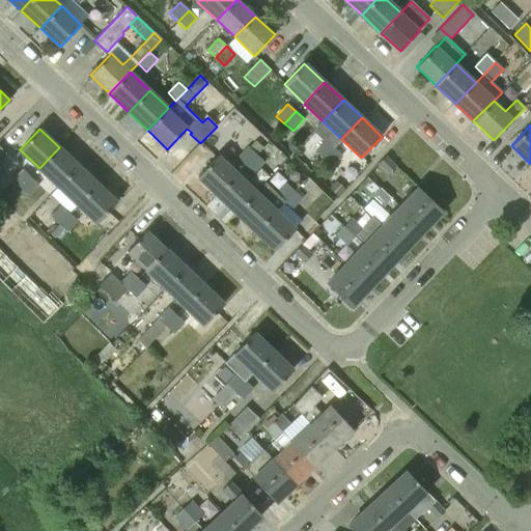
[(325,141),(315,151),(323,159),(333,148),(325,141)]
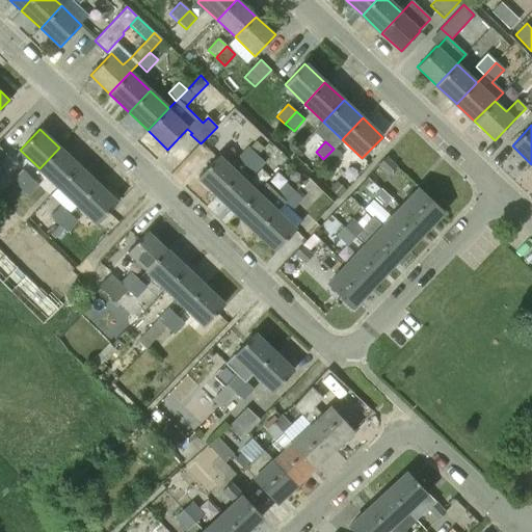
[(59,148),(40,168),(59,186),(79,166),(59,148)]
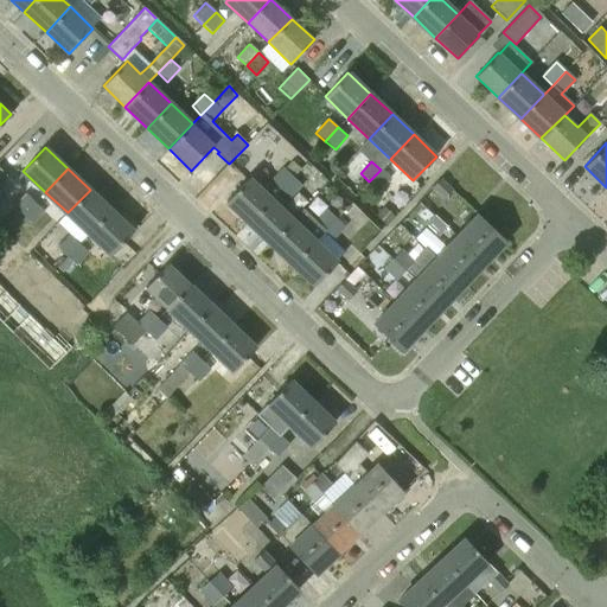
[(282,168),(270,181),(279,189),(280,190),(292,177),(291,176),(282,168)]
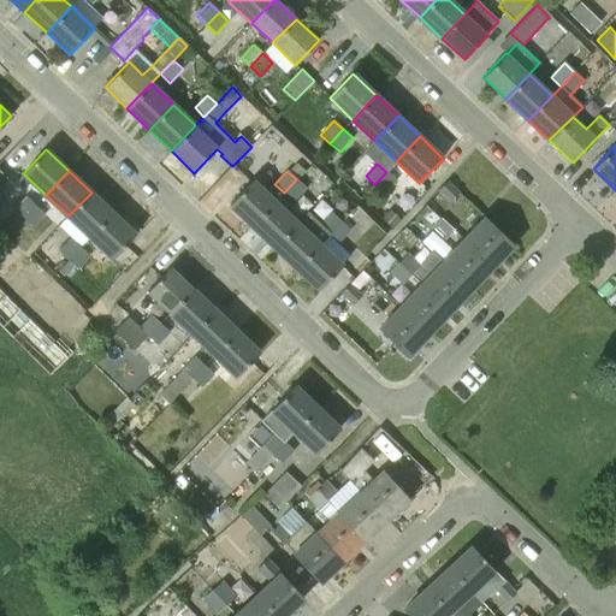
[(386,172),(374,184),(384,194),(396,181),(386,172)]
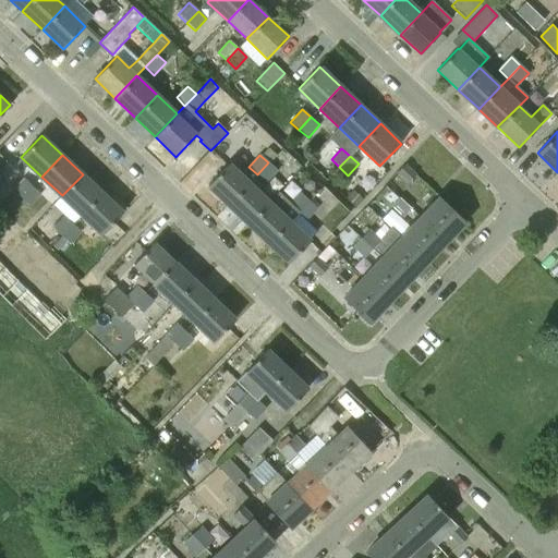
[(229,162),(207,185),(228,206),(250,182),(229,162)]
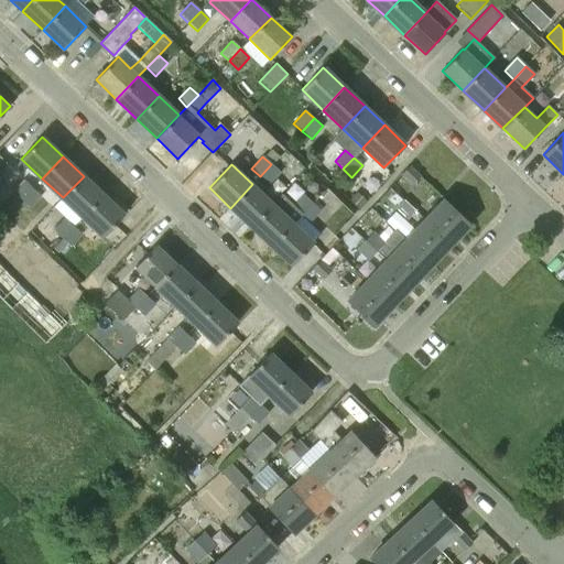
[(271,164),(260,176),(269,184),(280,172),(271,164)]
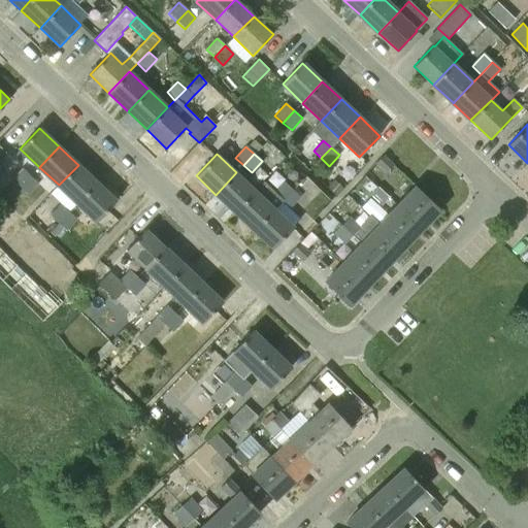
[(384,155),(375,164),(386,173),(394,165),(384,155)]
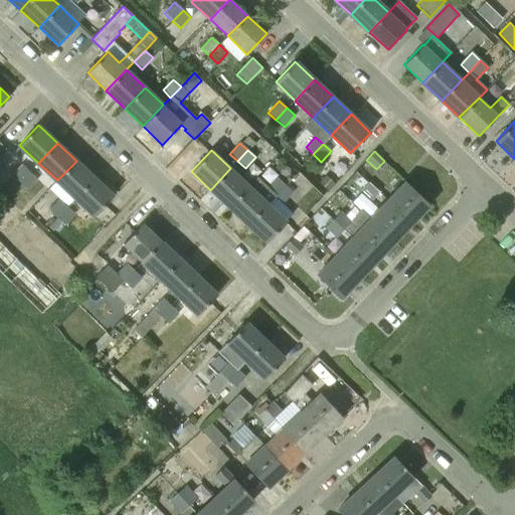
[(76,161),(57,180),(75,198),(95,178),(76,161)]
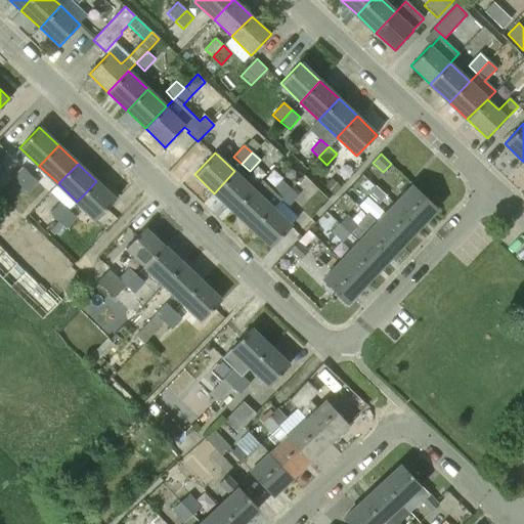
[(12,178),(20,185),(31,175),(23,167),(12,178)]
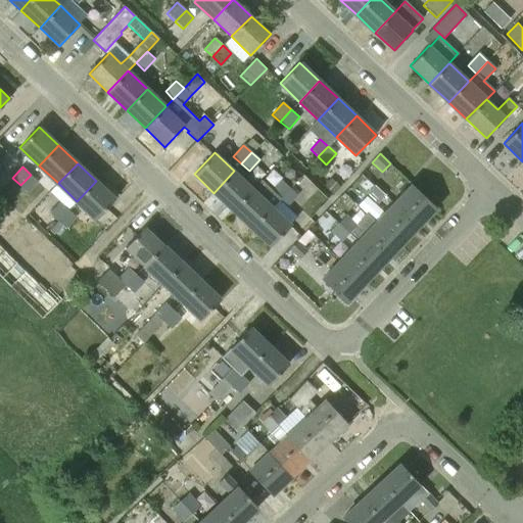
[(234,171),(214,193),(232,210),(252,189),(234,171)]
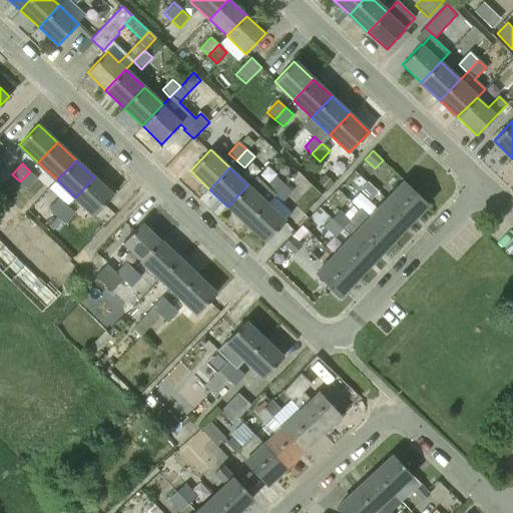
[(37,178),(30,171),(20,181),(28,188),(37,178)]
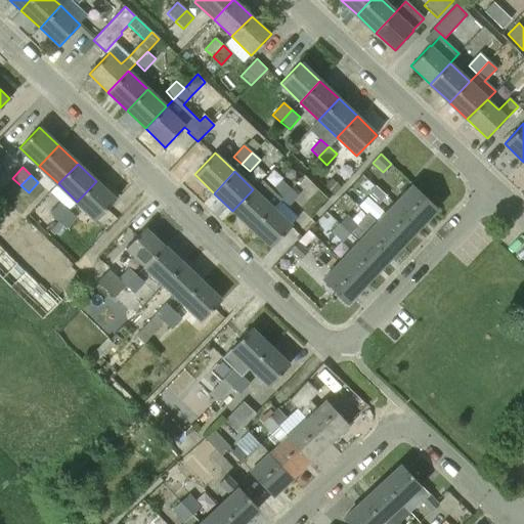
[(332,178),(324,184),(335,193),(341,187),(332,178)]
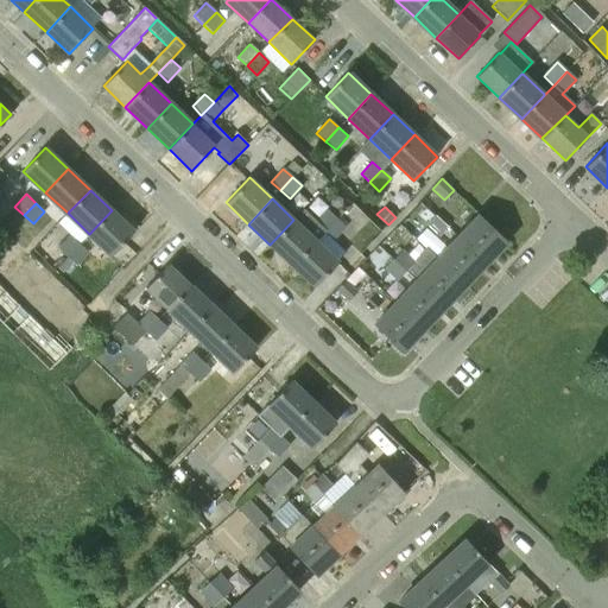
[(293,220),(270,245),(291,266),(292,266),(316,241),(325,232),(336,220),(336,219),(327,210),(317,221),(304,209),(293,220)]
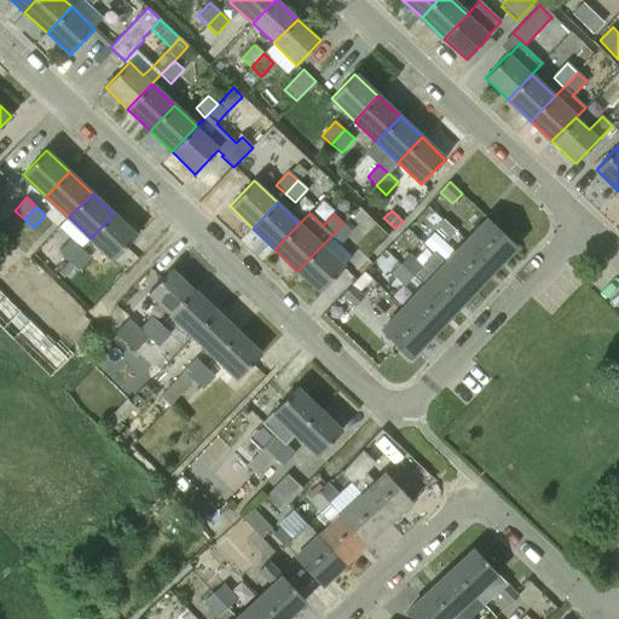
[(114,214),(91,238),(113,260),(136,236),(114,214)]
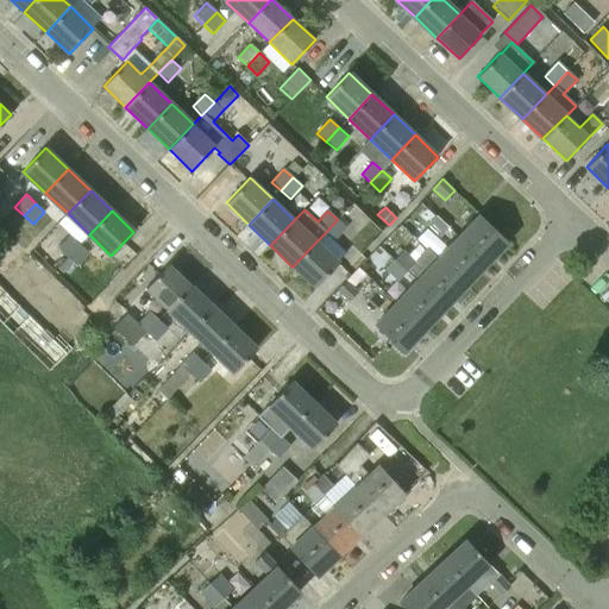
[(437,215),(427,226),(438,237),(447,227),(437,215)]
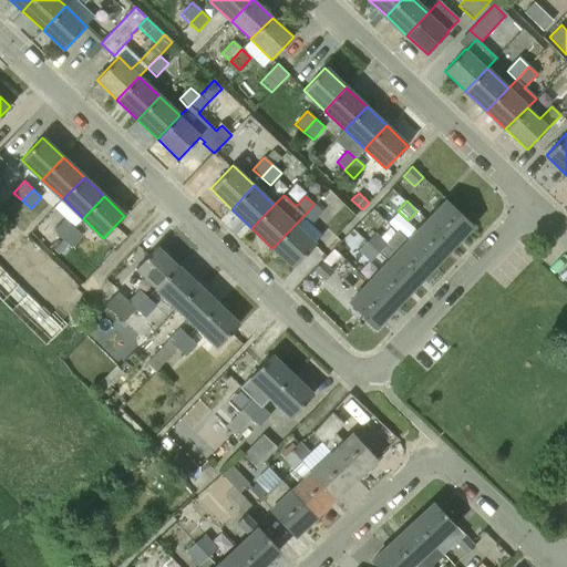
[(446,200),(426,222),(453,247),(473,226),(446,200)]
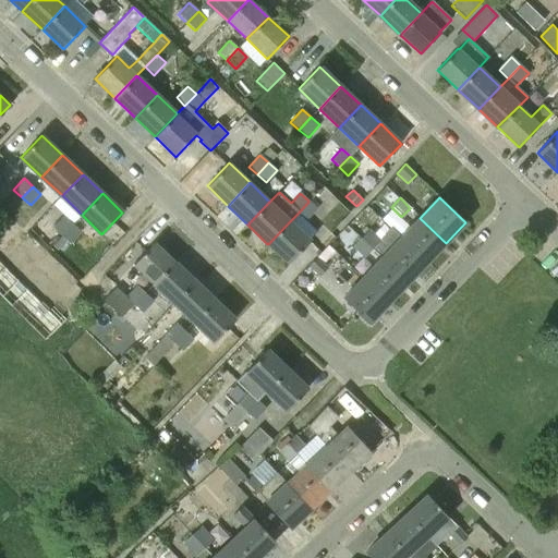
[(308,202),(299,213),(306,220),(317,209),(310,202),(308,202)]
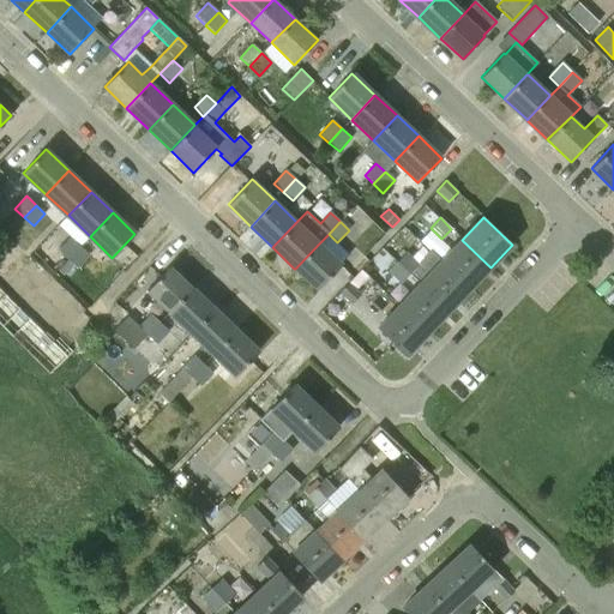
[(71,238),(59,251),(67,259),(80,246),(71,238)]
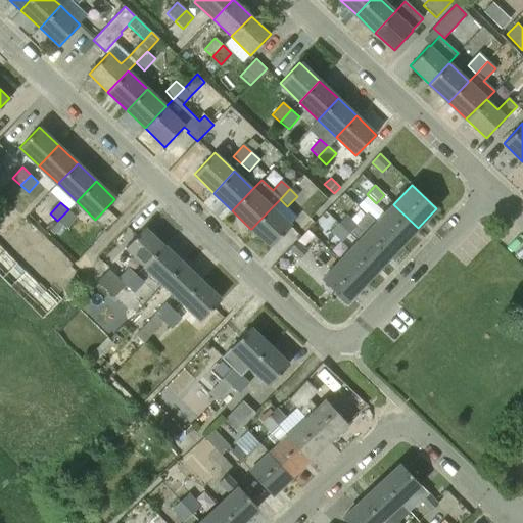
[(393,204),(375,223),(400,246),(418,228),(393,204)]
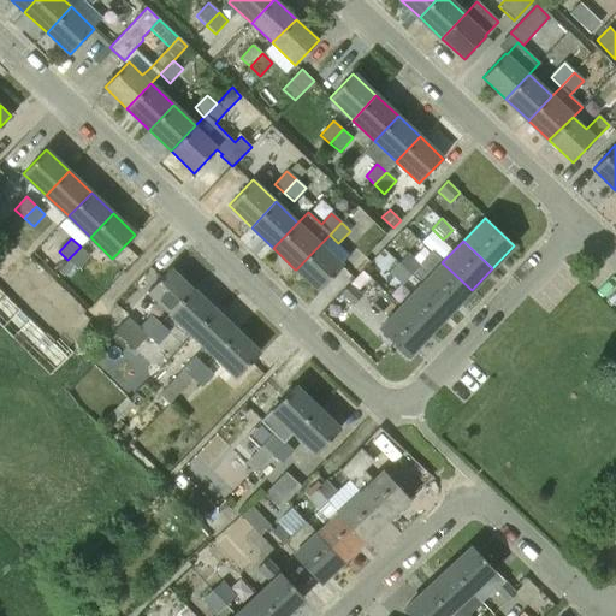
[(320,244),(296,270),(318,291),(343,265),(320,244)]
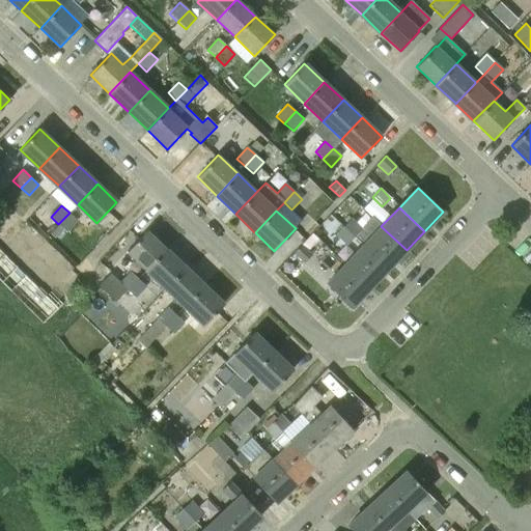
[(70,213),(58,224),(67,232),(79,222),(70,213)]
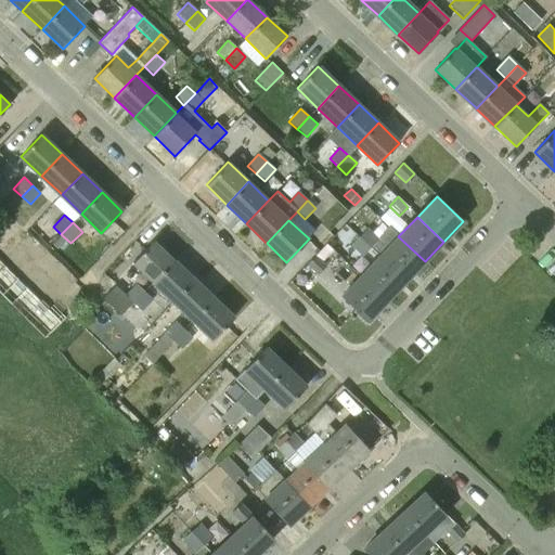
[(366,229),(359,236),(371,247),(378,240),(366,229)]
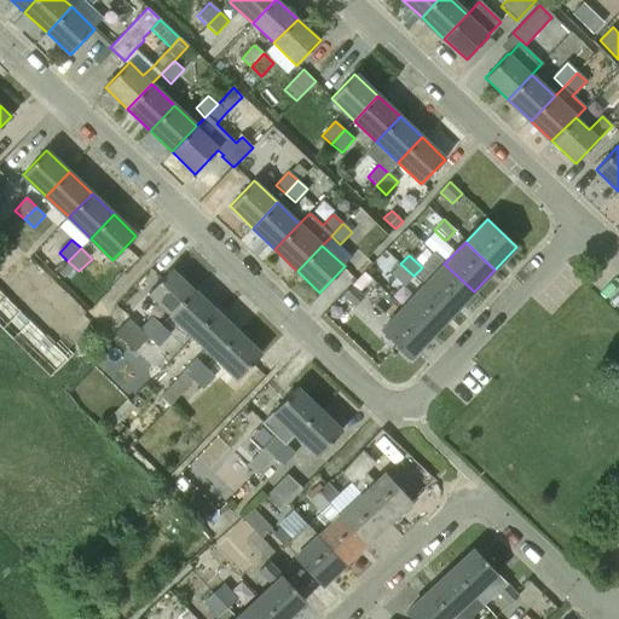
[(414,276),(400,264),(392,273),(405,287),(414,276)]
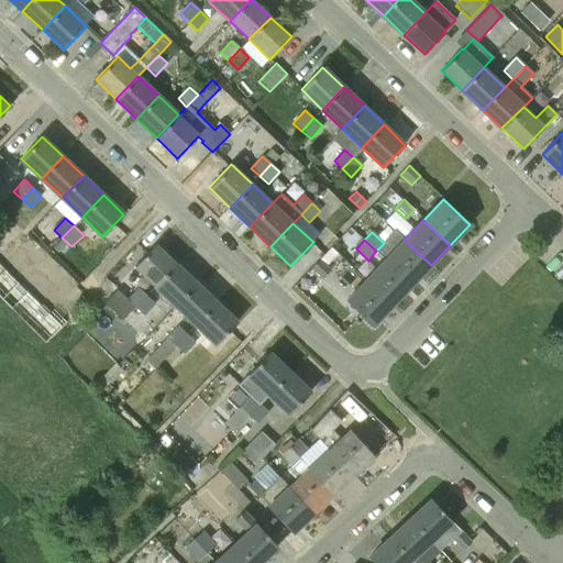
[(404,240),(385,260),(411,285),(431,265),(404,240)]
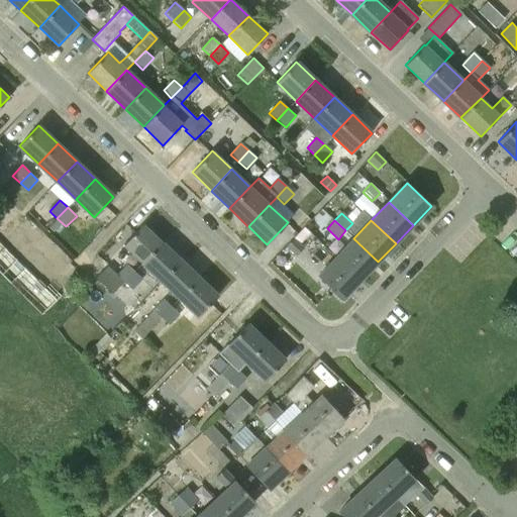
[(142,224),(123,244),(143,264),(163,243),(142,224)]
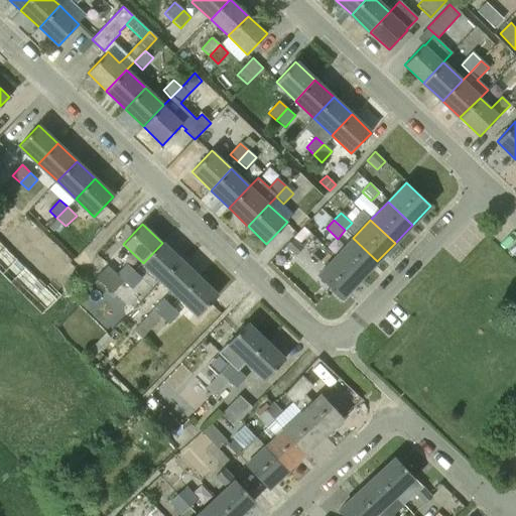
[(303,226),(284,247),(295,256),(301,249),(303,247),(300,244),(310,233),(303,226)]
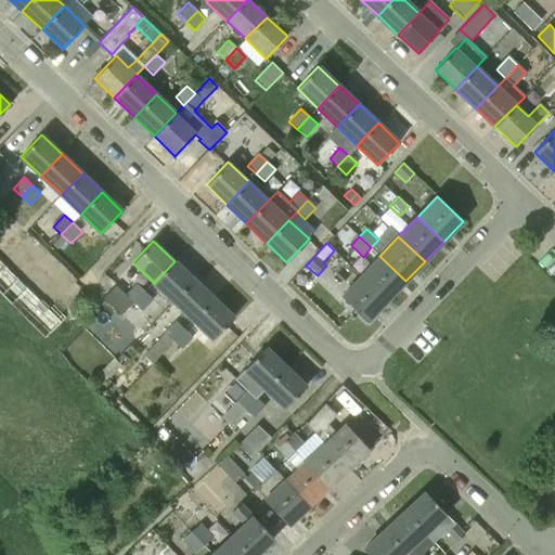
[(405,281),(379,256),(361,276),(387,301),(405,281)]
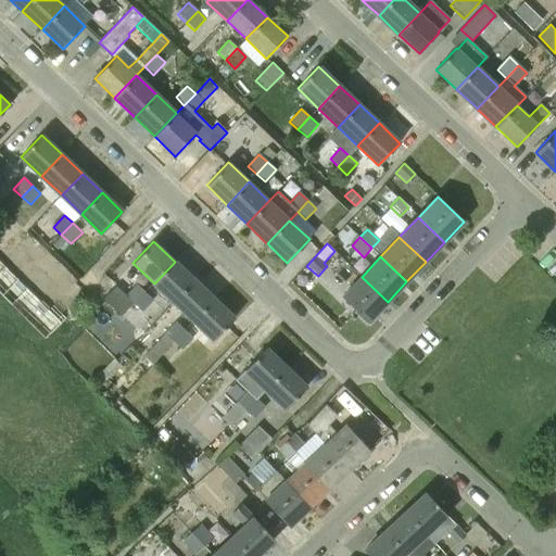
[(0,262),(0,280),(10,272),(0,262)]
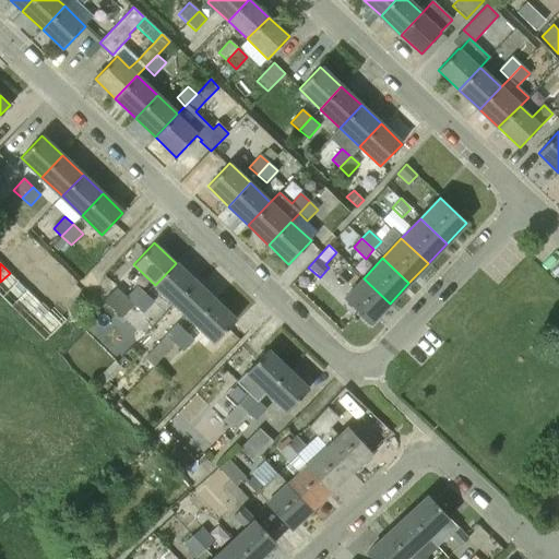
[(176,263),(155,285),(175,304),(195,282),(176,263)]
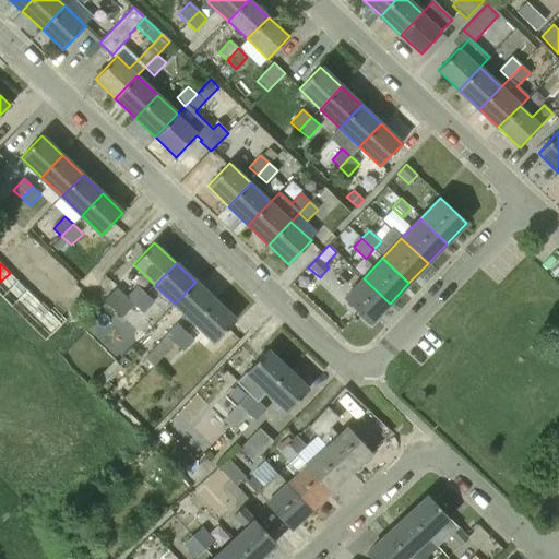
[(10,273),(0,282),(0,297),(6,302),(23,285),(10,273)]
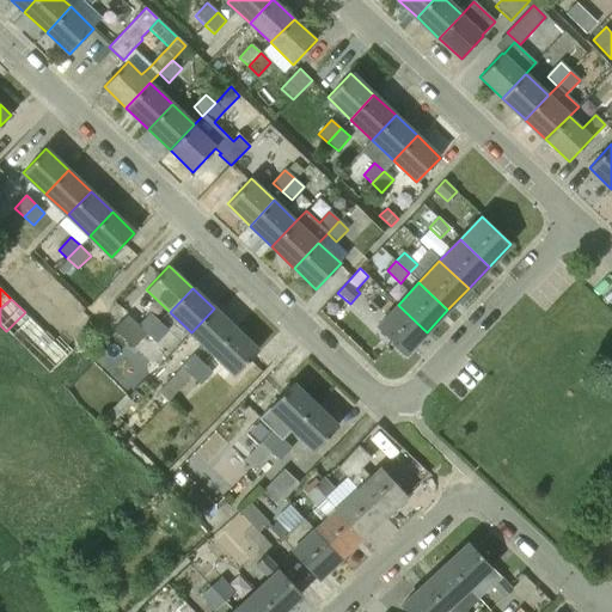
[(398,305),(377,328),(378,329),(404,355),(427,332),(398,305)]
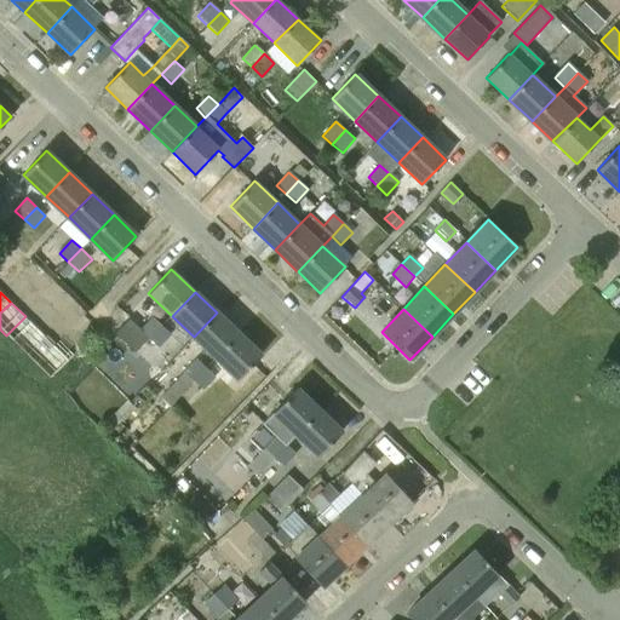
[(217,313),(194,337),(214,359),(239,333),(217,313)]
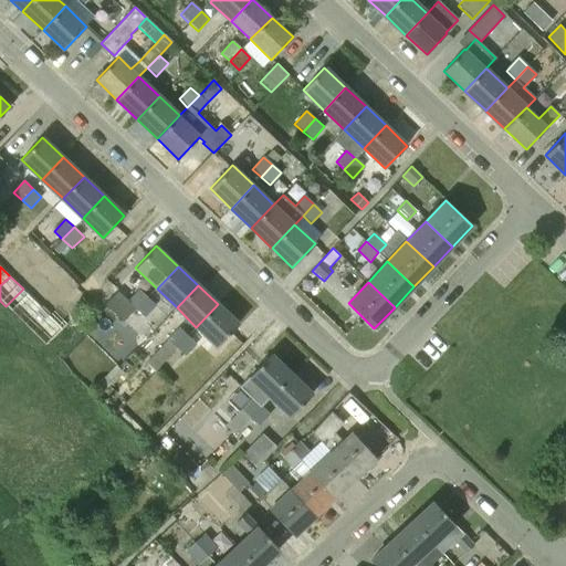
[(23,289),(6,306),(19,320),(37,302),(23,289)]
